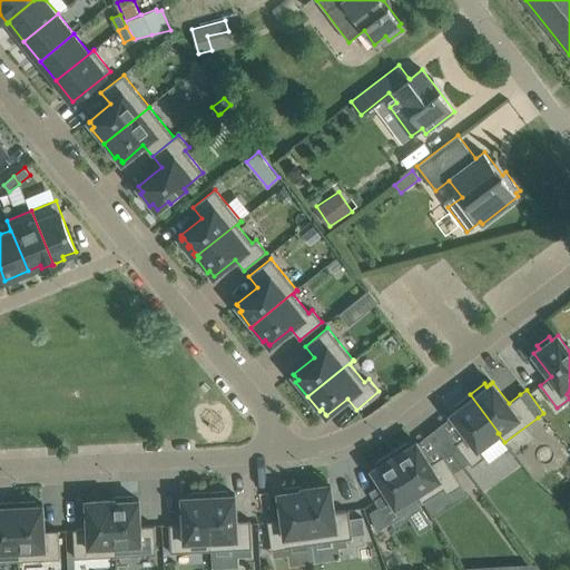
[(498,433),(499,433),(470,394),(469,395),(454,406),(457,409),(451,413),(467,434),(455,443),(472,467),(485,457),(479,448),(498,433)]
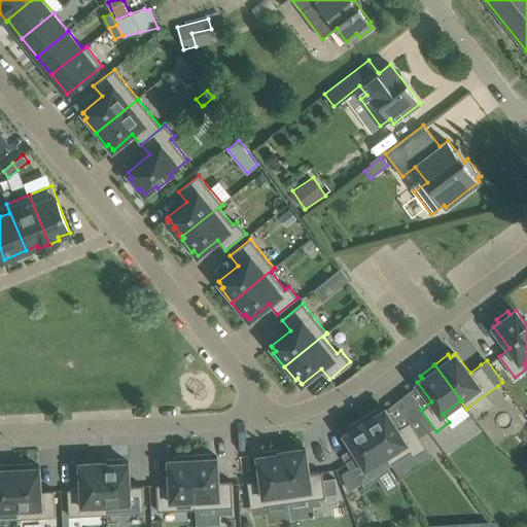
[(410,421),(398,428),(385,407),(384,408),(384,409),(381,411),(379,411),(378,409),(363,418),(392,463),(411,451),(414,456),(426,448),(410,421)]
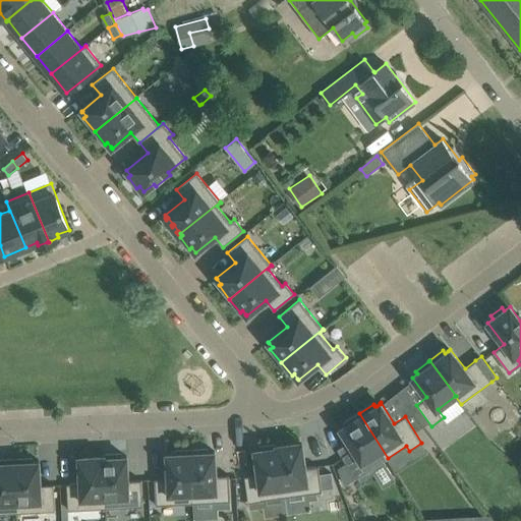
[(356,478),(388,458),(359,413),(344,422),(346,424),(341,427),(340,428),(353,449),(352,450),(342,456),(356,478)]
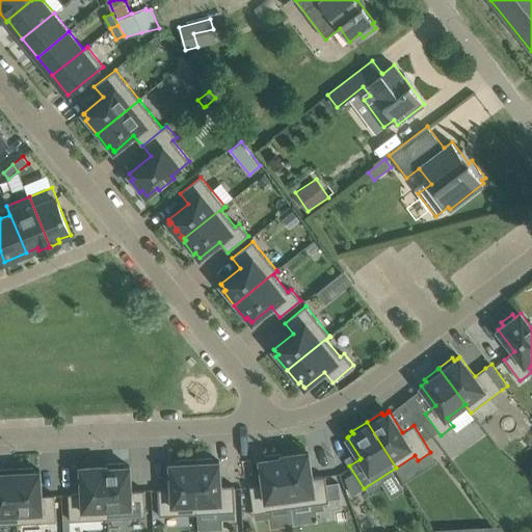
[(309,453),(306,453),(306,451),(303,451),(304,453),(297,454),(296,452),(294,452),(295,454),(288,456),(287,453),(286,454),(286,456),(285,456),(291,507),(329,502),(327,494),(325,476),(313,477),(312,477),(309,453)]
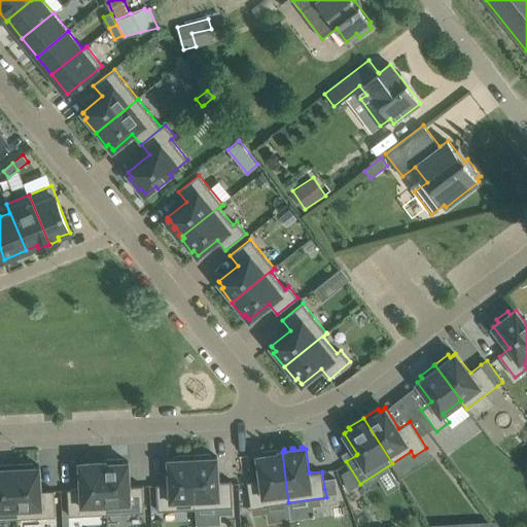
[(282,452),(279,452),(278,449),(262,451),(264,454),(257,455),(260,480),(248,482),(251,507),(288,502),(282,452)]
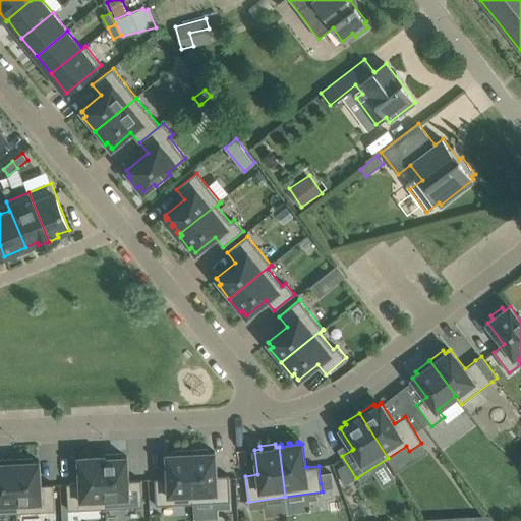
[(214,452),(208,452),(208,449),(190,450),(193,503),(230,501),(229,475),(216,475),(215,451),(214,451),(214,452)]
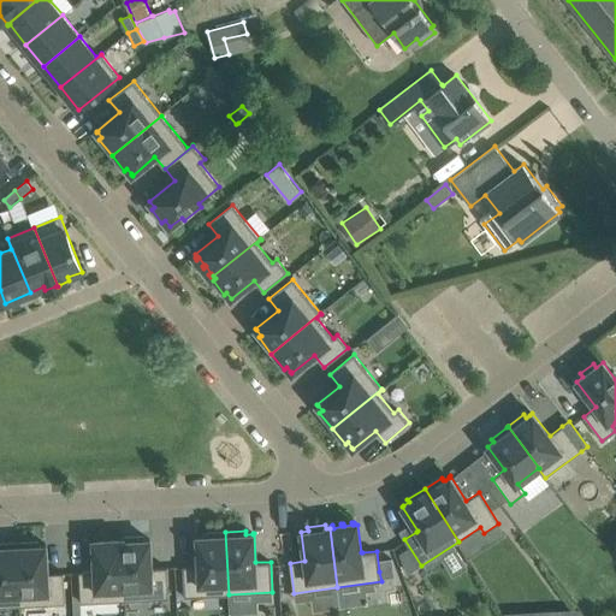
[(184,597),(229,594),(225,532),(205,533),(206,537),(199,537),(197,537),(199,566),(183,567),(184,597)]
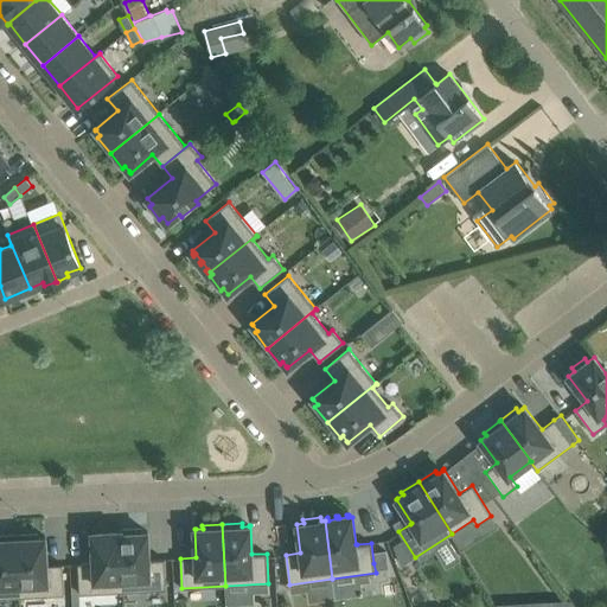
[(148,531),(141,531),(141,528),(123,529),(123,532),(120,532),(123,592),(166,589),(165,560),(149,560),(148,531)]
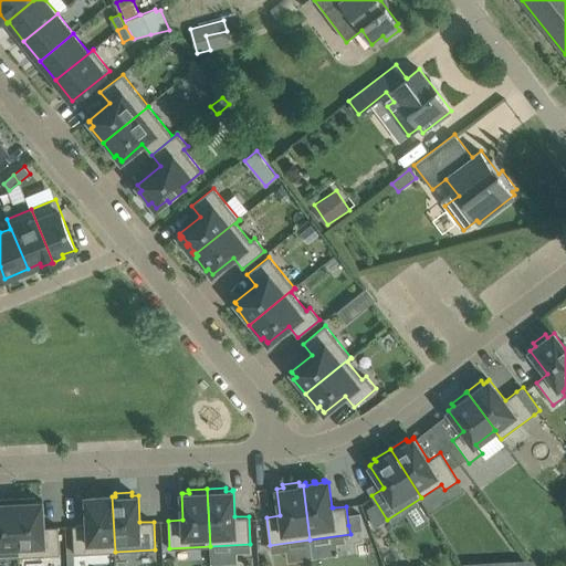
[(112,496),(111,498),(109,494),(108,494),(108,498),(101,498),(100,495),(98,495),(98,498),(91,498),(91,495),(88,495),(88,498),(85,499),(86,517),(87,525),(73,525),(74,554),(115,552),(112,496)]
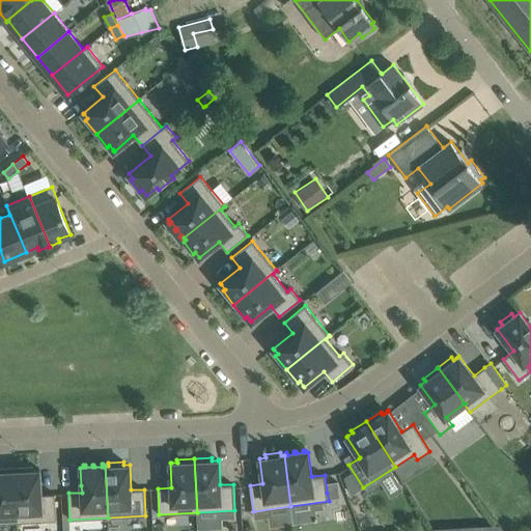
[(38,470),(33,470),(32,467),(16,468),(18,523),(56,521),(55,494),(48,494),(42,495),(39,469),(38,469),(38,470)]
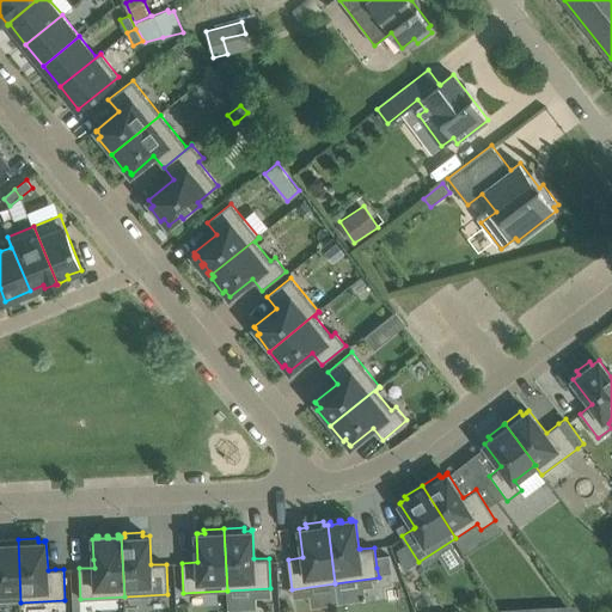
[(0,603),(20,603),(18,539),(0,540),(0,539),(0,603)]
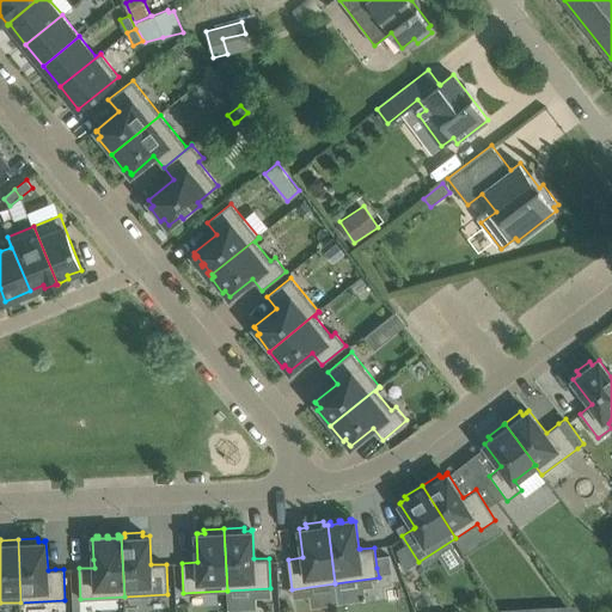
[(392,575),(390,557),(375,560),(377,568),(379,577),(392,575)]
